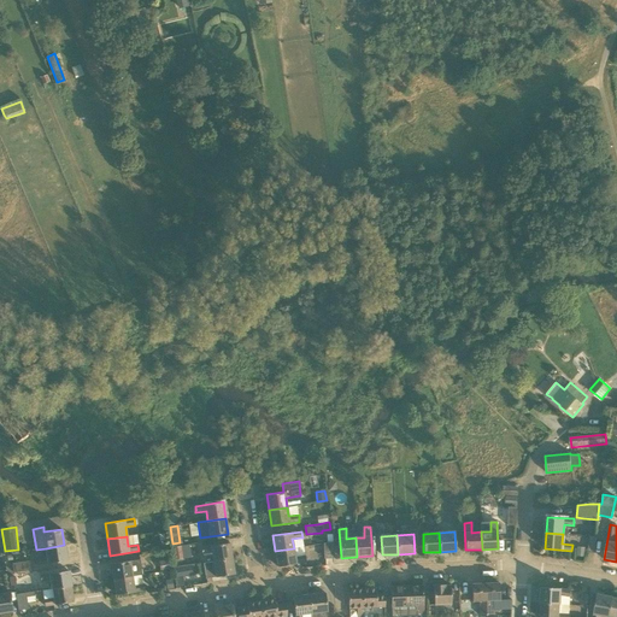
[(212,552),(213,562),(233,558),(229,542),(201,547),(203,554),(212,552)]
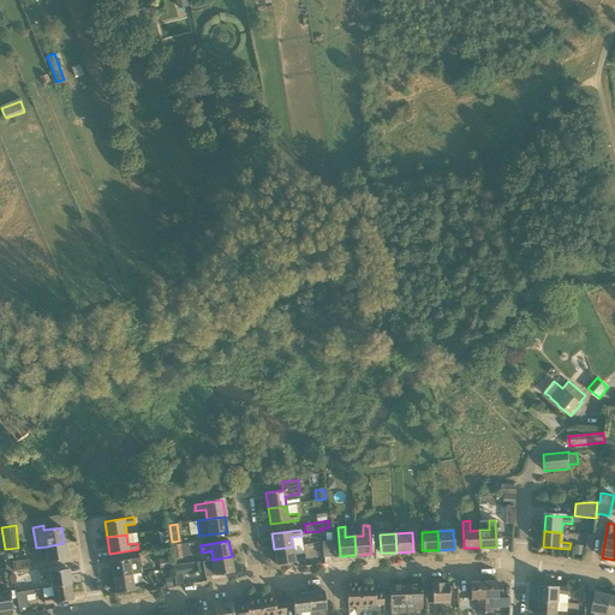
[(323,557),(324,556),(333,556),(332,541),(322,542),(323,557)]
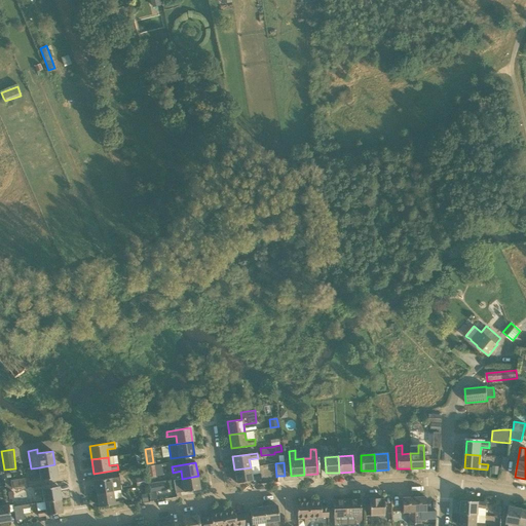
[(54,464),(39,467),(40,476),(32,477),(33,482),(58,479),(54,464)]
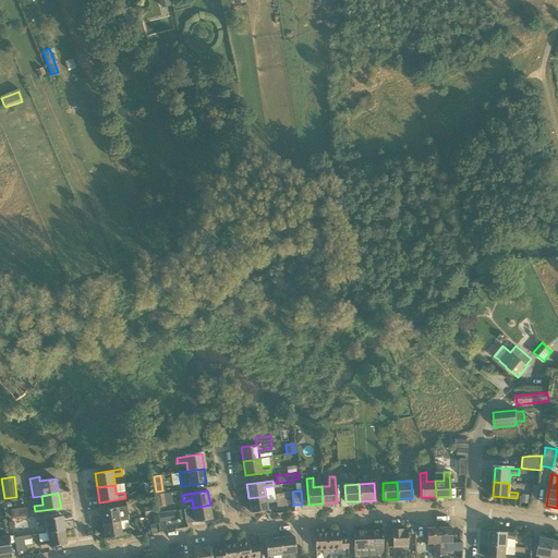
[(164,494),(156,495),(158,506),(166,505),(164,494)]
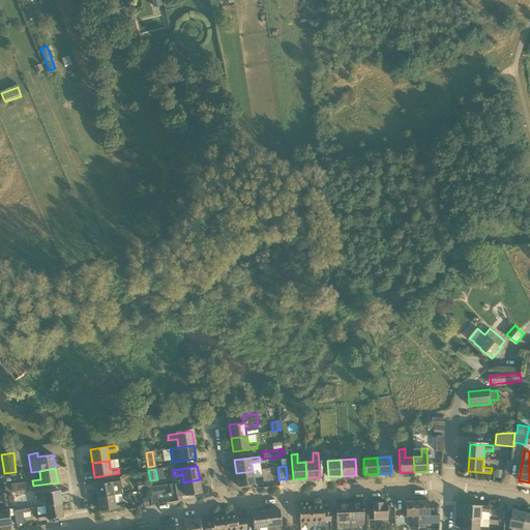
[(253,471),(236,473),(238,487),(263,482),(262,477),(254,478),(253,471)]
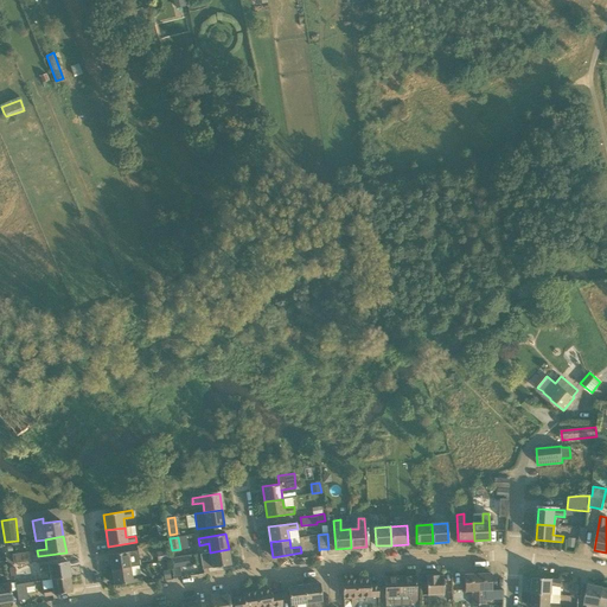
[(202,563),(203,569),(231,564),(229,549),(210,553),(211,561),(202,563)]
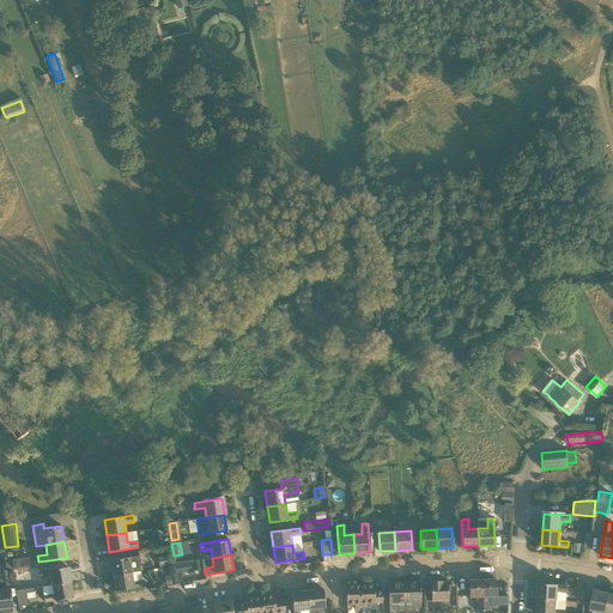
[(141,571),(140,563),(139,556),(110,560),(113,576),(132,572),(141,571)]
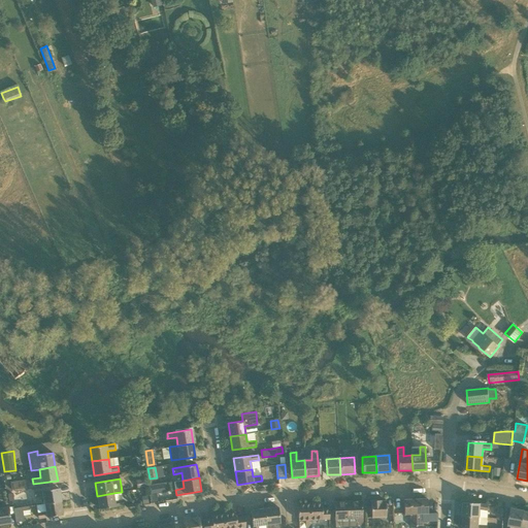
[(136,480),(137,488),(146,487),(145,479),(136,480)]
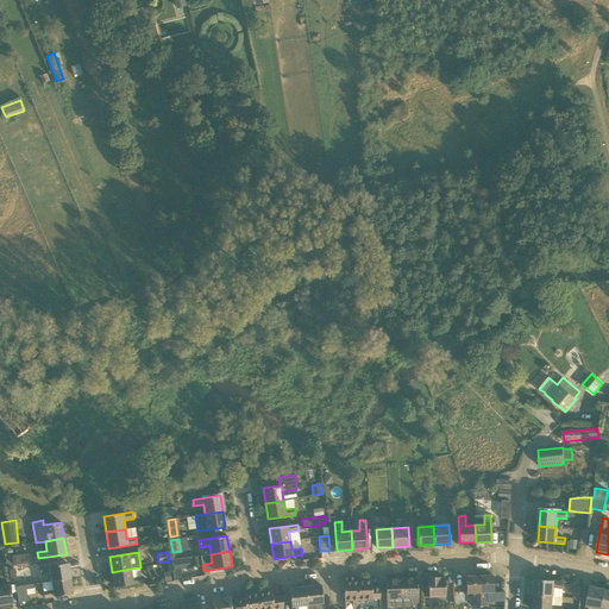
[(14,564),(30,563),(29,553),(13,556),(14,564)]
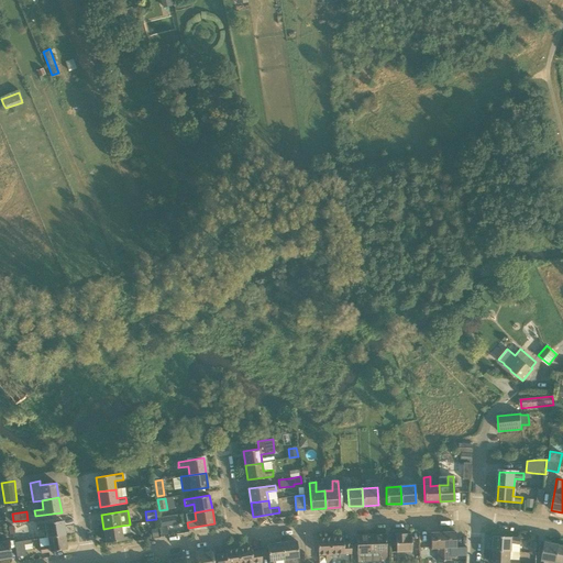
[(163,533),(167,532),(166,526),(175,523),(174,516),(158,519),(163,533)]
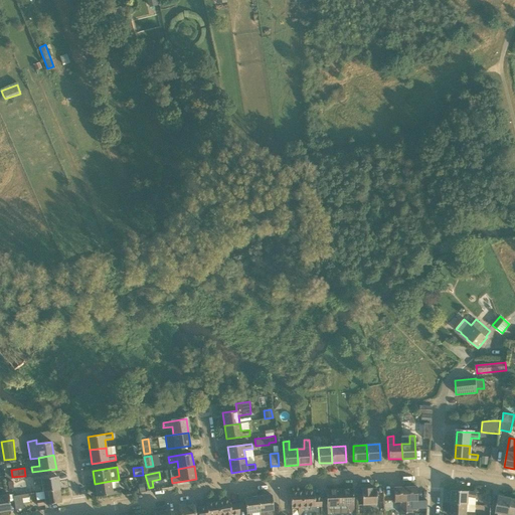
[(57,476),(33,480),(34,485),(42,484),(43,492),(59,489),(57,476)]
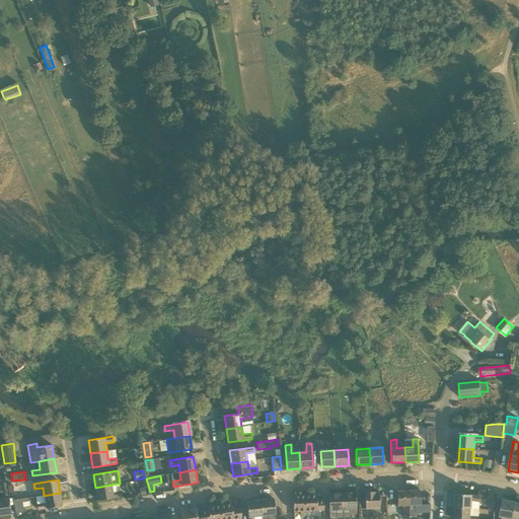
[(112,485),(95,488),(97,501),(122,497),(121,492),(113,493),(112,485)]
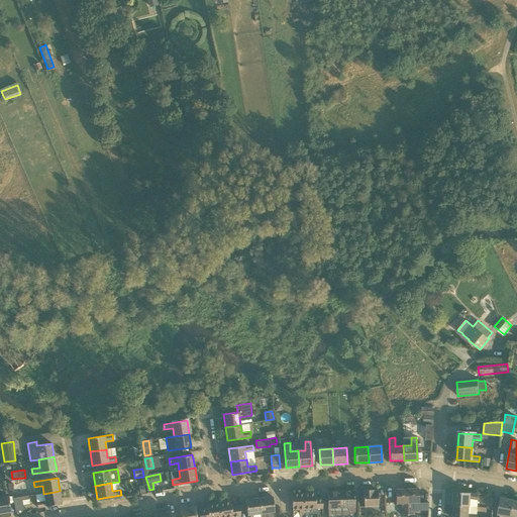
[(407,489),(408,515),(414,515),(413,503),(419,503),(418,488),(407,489)]
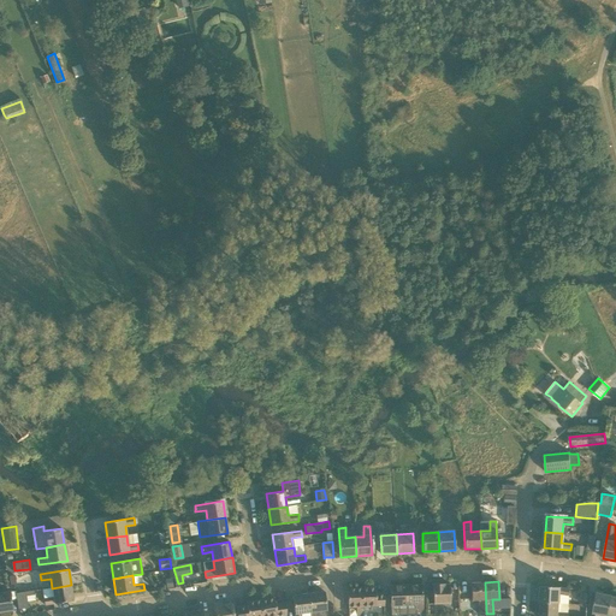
[(479,614),(486,614),(485,582),(471,582),(472,600),(478,599),(479,614)]
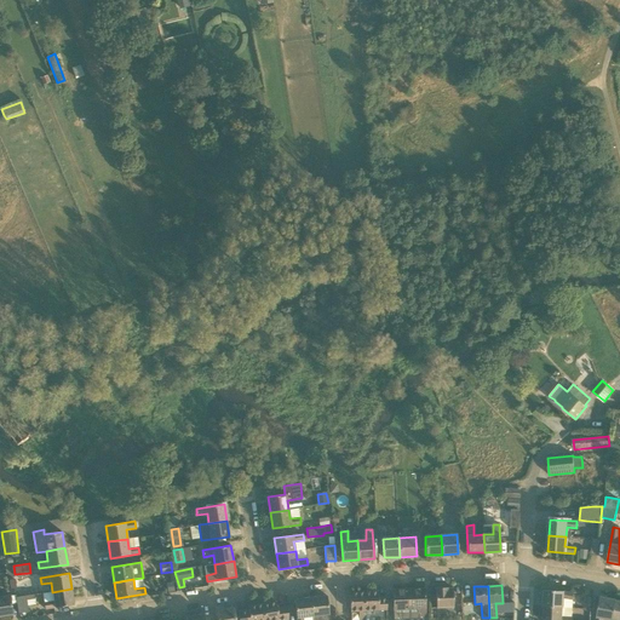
[(453,607),(453,587),(435,589),(436,608),(445,608),(445,619),(453,619),(453,607)]
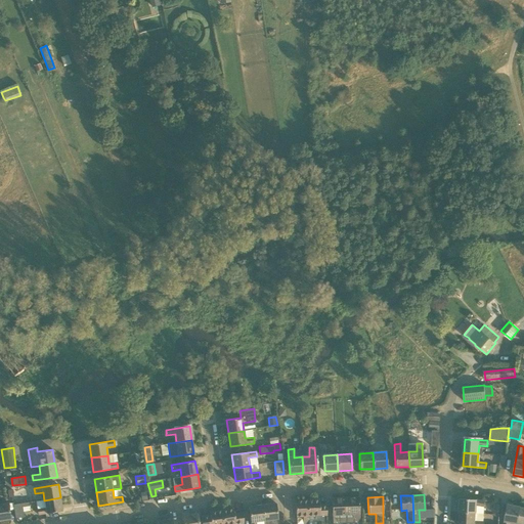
[(37,509),(38,515),(62,511),(60,497),(44,500),(45,508),(37,509)]
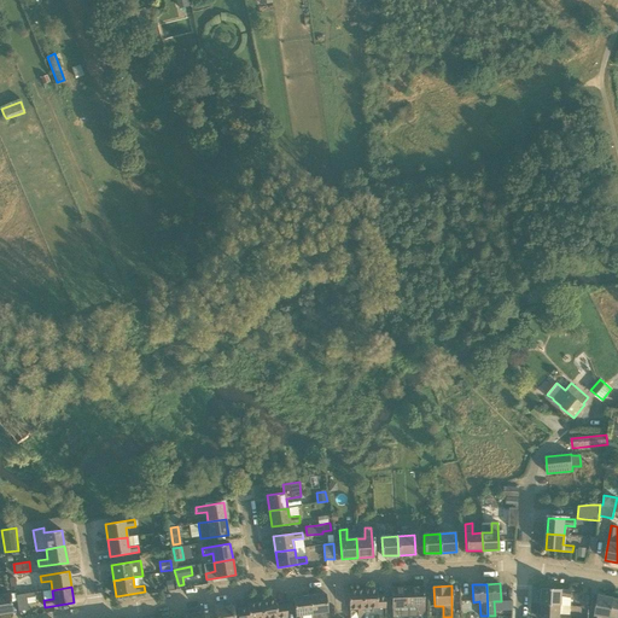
[(417,614),(424,614),(423,587),(407,588),(408,606),(417,606),(417,614)]
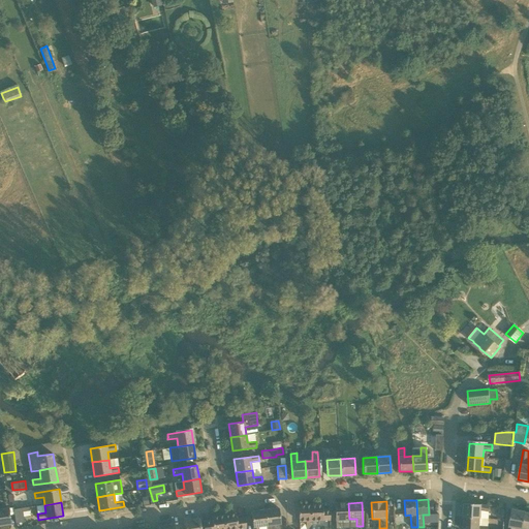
[(349,519),(348,503),(335,503),(336,528),(342,528),(342,520),(349,519)]
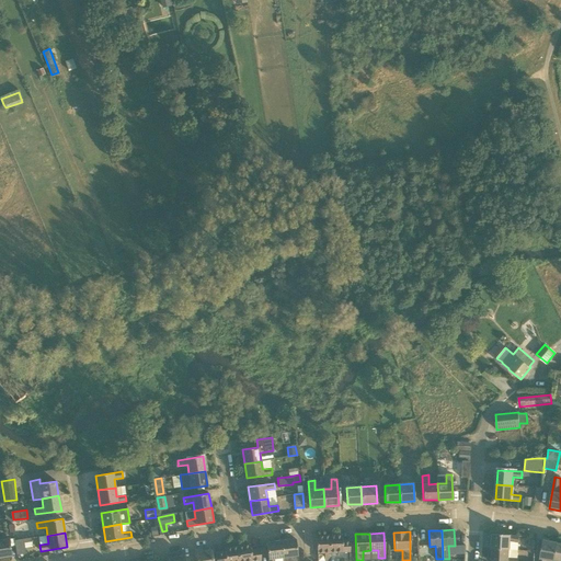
[(510,541),(517,542),(518,536),(510,535),(493,534),(492,548),(510,549),(510,541)]
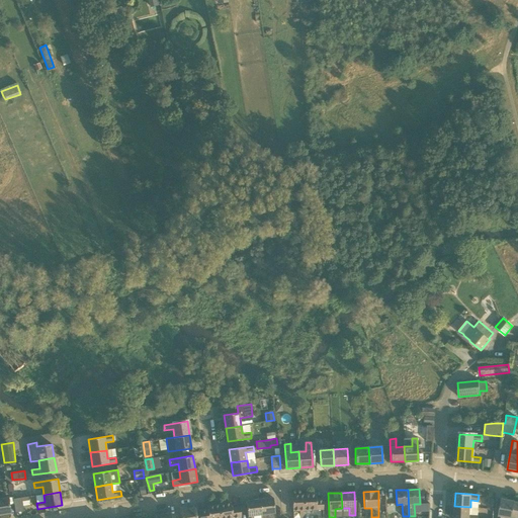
[(0,514),(10,513),(8,497),(1,498),(0,494),(0,514)]
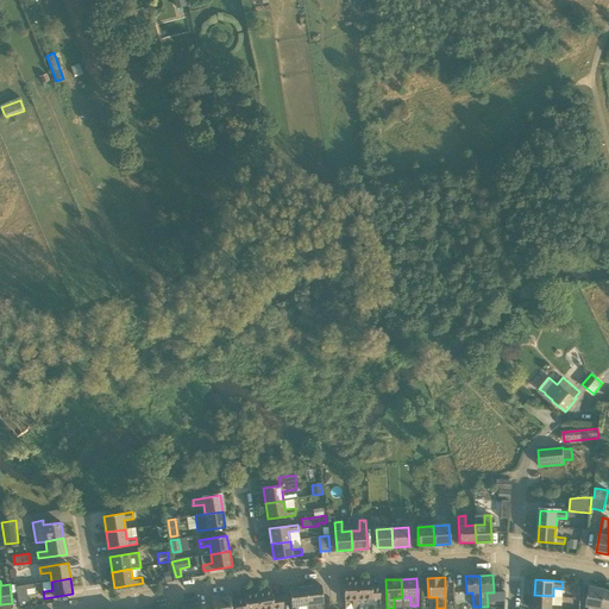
[(358,608),(357,581),(343,582),(344,601),(352,600),(352,608),(358,608)]
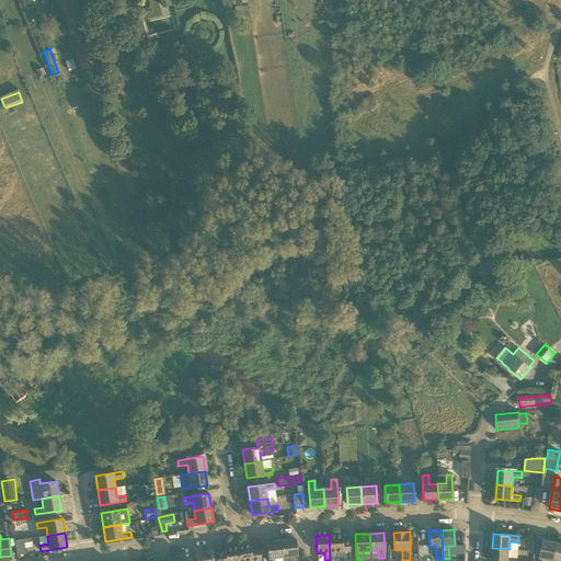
[(350,541),(342,541),(342,535),(329,535),(330,560),(339,560),(340,558),(336,559),(335,556),(347,554),(346,551),(350,551),(350,541)]
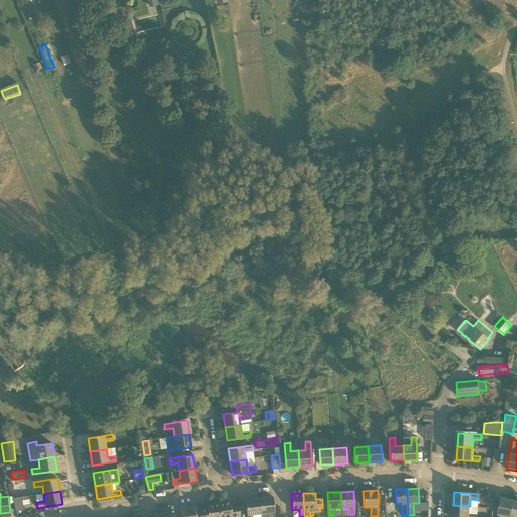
[(275,516),(273,496),(259,498),(261,514),(261,516),(275,516)]
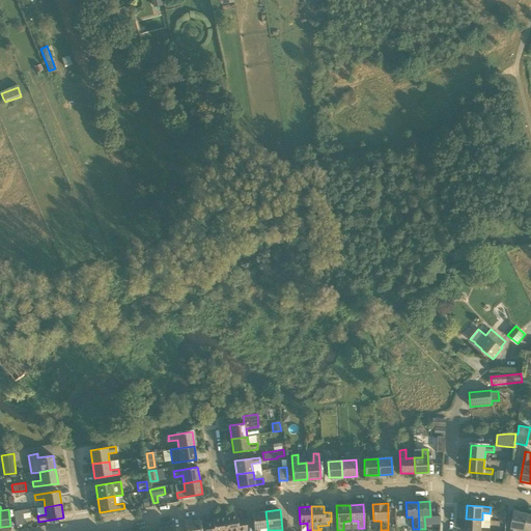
[(24,524),(23,513),(22,510),(14,511),(16,525),(24,524)]
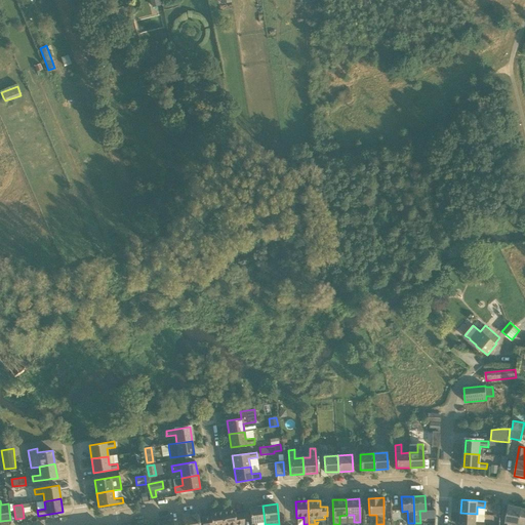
[(256,524),(256,523),(265,522),(263,506),(249,508),(251,524),(256,524)]
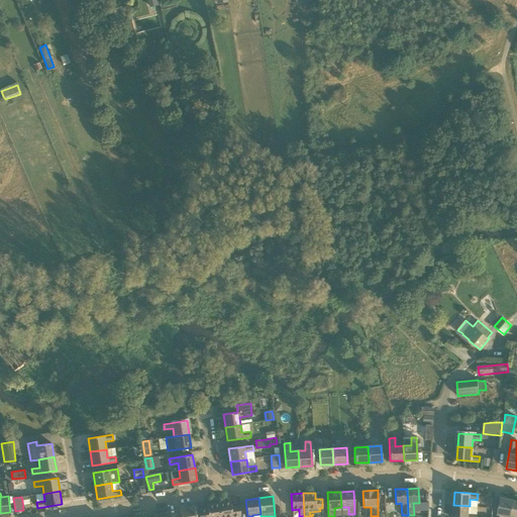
[(510,516),(511,516),(514,501),(500,498),(497,516),(510,516)]
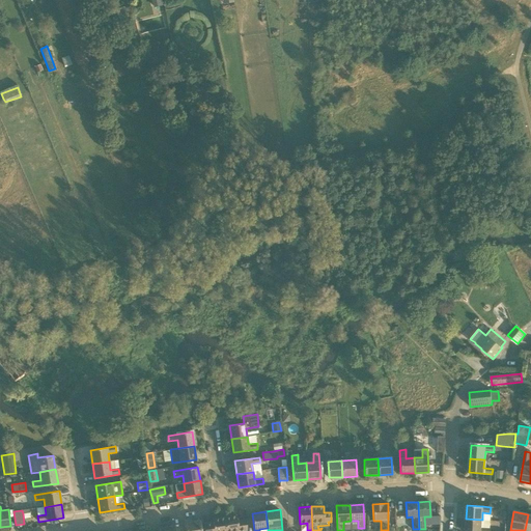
[(226,530),(246,530),(247,520),(238,521),(236,515),(224,518),(226,530)]
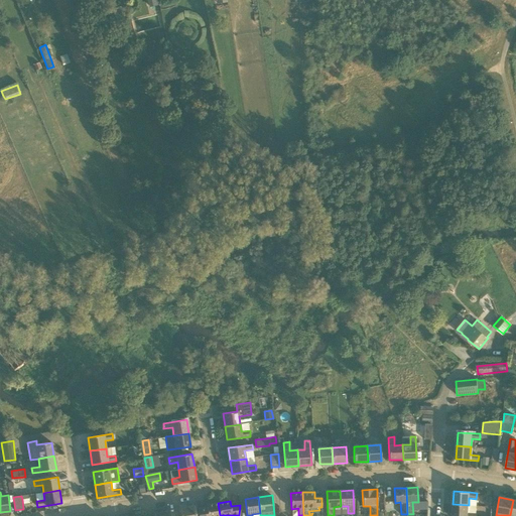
[(220,515),(218,503),(207,504),(207,507),(199,509),(199,515),(220,515)]
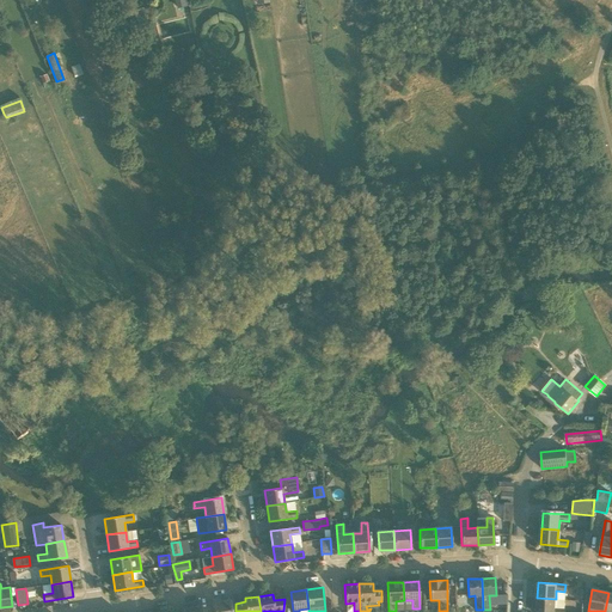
[(565,600),(556,599),(537,598),(536,611),(564,611),(564,609),(565,600)]
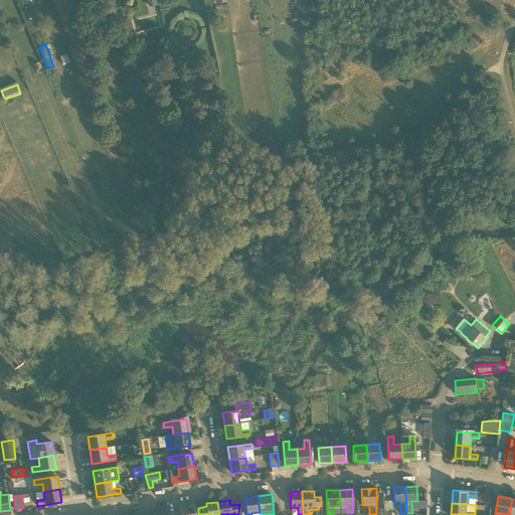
[(195,514),(193,505),(179,508),(180,514),(195,514)]
